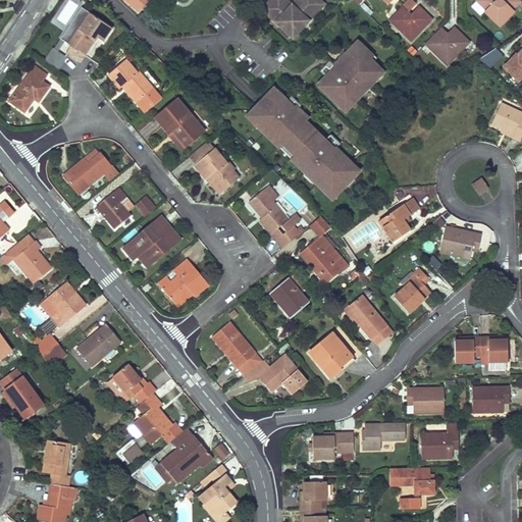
[(125,0),(137,10),(145,0),(125,0)]
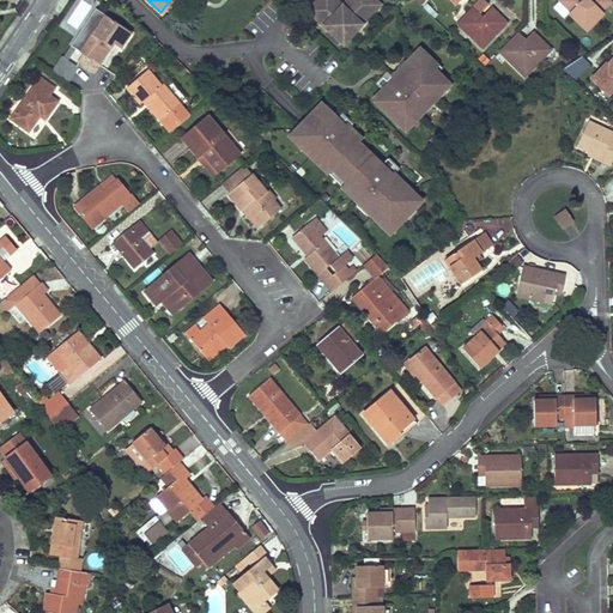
[(382,5),(376,0),(357,0),(347,10),(343,5),(339,8),(329,0),(316,0),(307,11),(344,46),(382,5)]
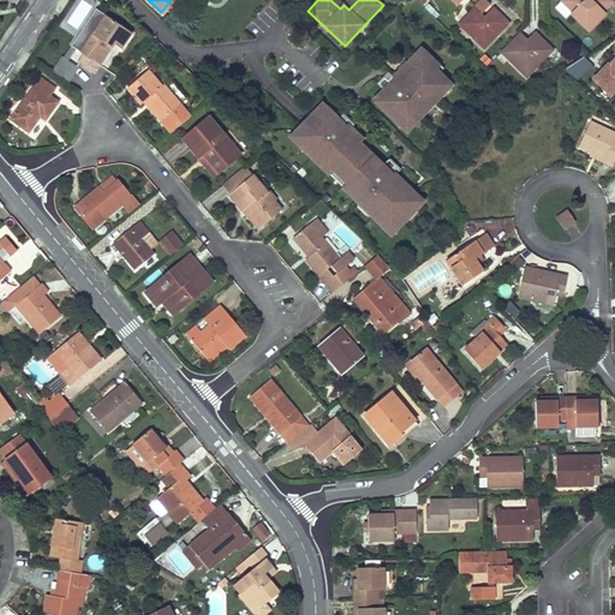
[(347,0),(344,5),(348,10),(358,0),(347,0)]
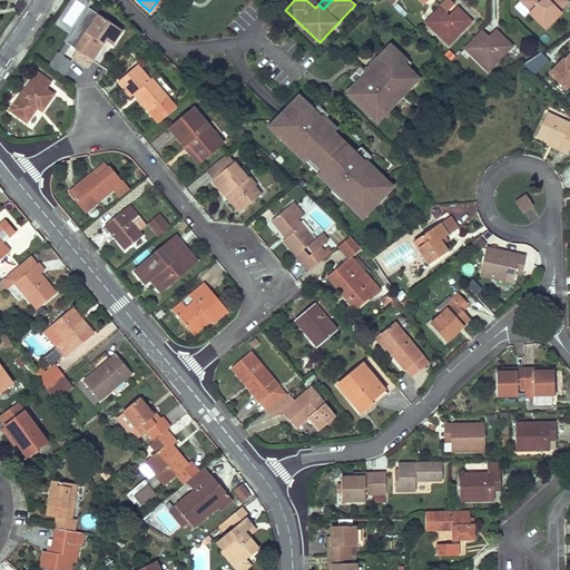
[(424,22),(449,46),(472,21),(462,11),(457,17),(452,12),(448,17),(445,13),(454,5),(449,0),(445,0),(439,8),(424,22)]
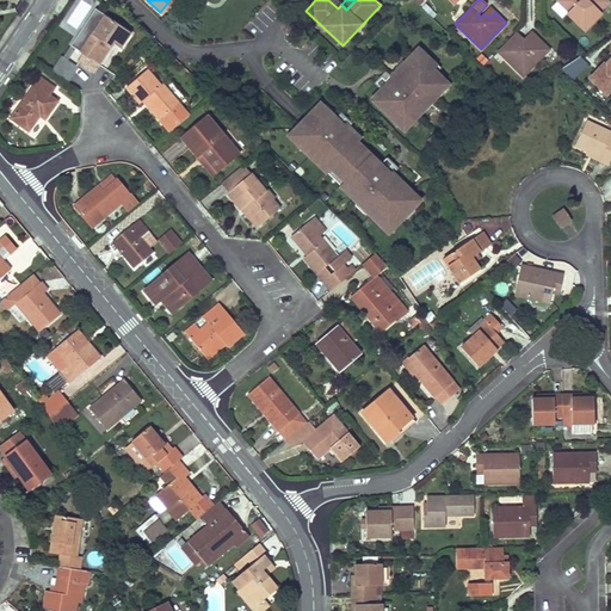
[(557,0),(557,1),(568,12),(584,28),(599,12),(609,2),(606,0),(557,0)]
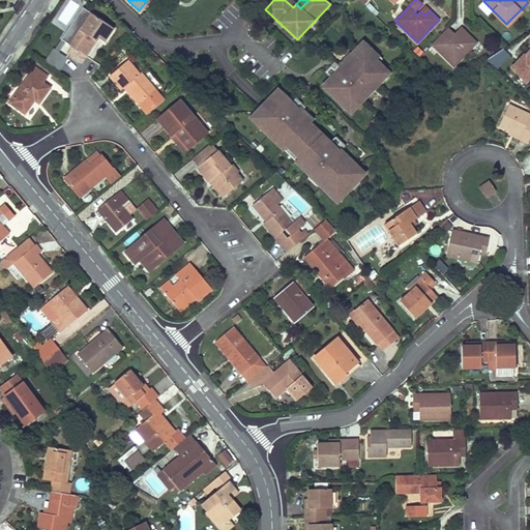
[(424,16),(430,10),(425,7),(420,11),(424,16)]
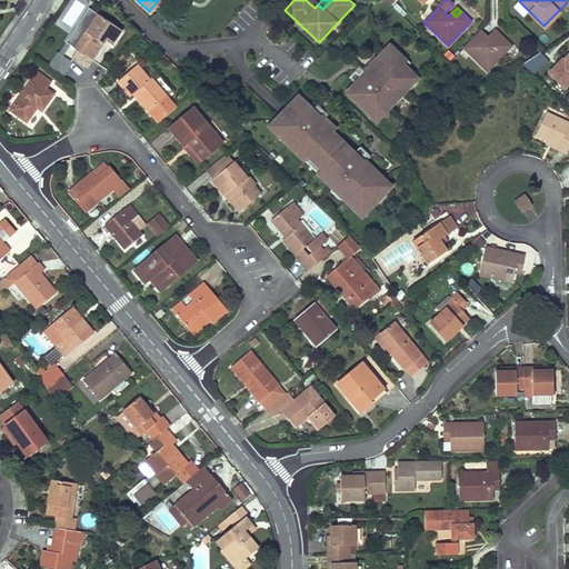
[(92,11),(69,45),(67,43),(58,57),(72,67),(81,53),(91,60),(105,40),(112,46),(121,31),(92,11)]
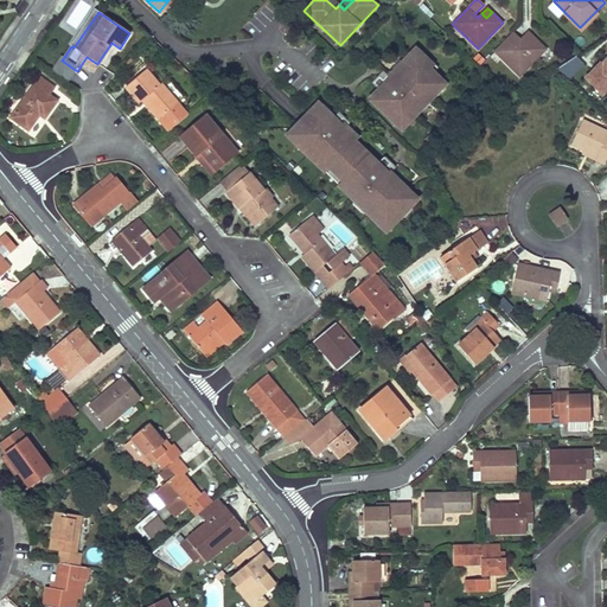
[(598,14),(595,12),(580,27),(564,12),(562,14),(580,31),(598,14)]
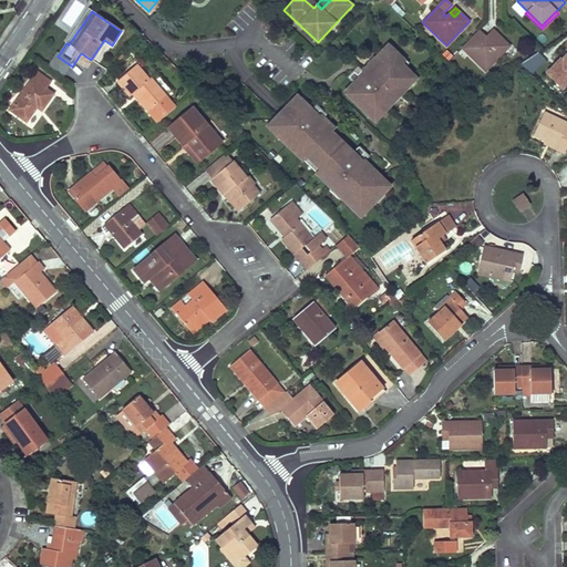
[(497,40),(500,37),(492,29),(485,37),(490,40),(493,37),(497,40)]
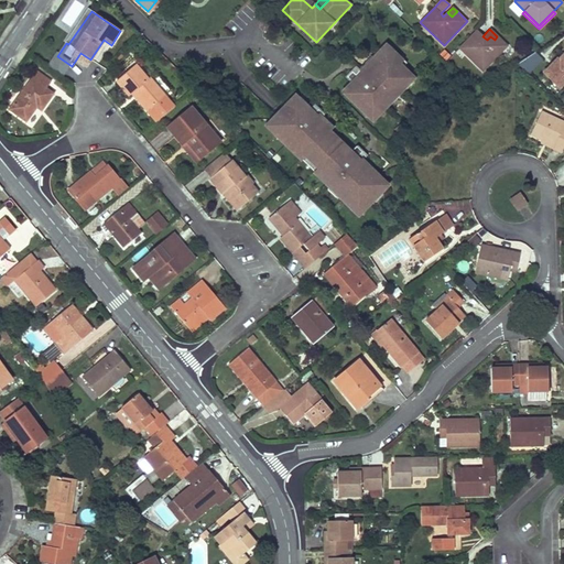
[(487,40),(483,36),(477,30),(459,49),(483,72),(507,46),(497,36),(495,40),(490,36),(487,40)]
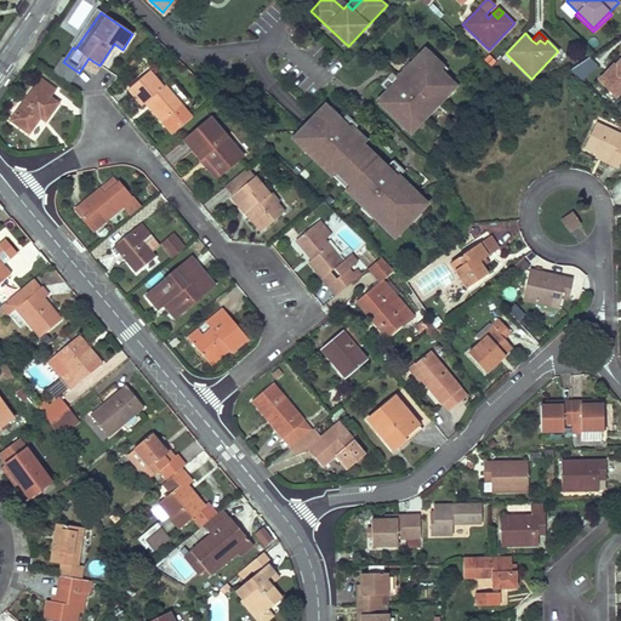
[(421,114),(453,81),(442,70),(438,67),(437,60),(436,58),(423,46),(396,77),(392,80),(387,75),(381,81),(388,87),(377,98),(404,123),(417,109),(421,114)]
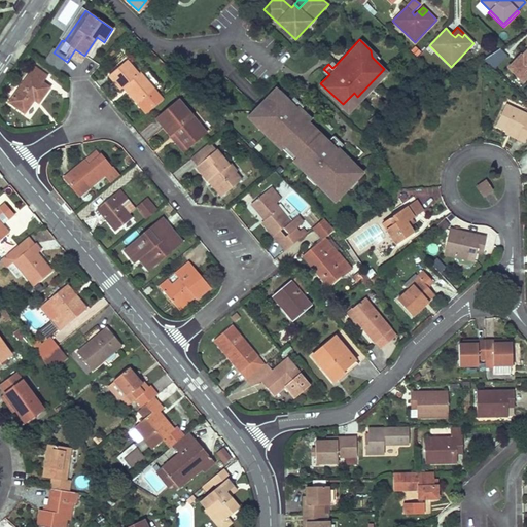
[(379,56),(371,47),(370,49),(371,50),(372,57),(375,60),(379,56)]
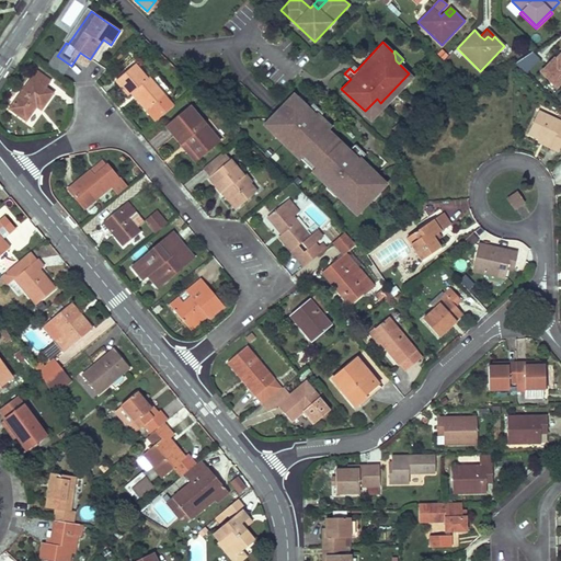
[(553,57),(539,71),(554,86),(560,78),(560,50),(554,58),(553,57)]
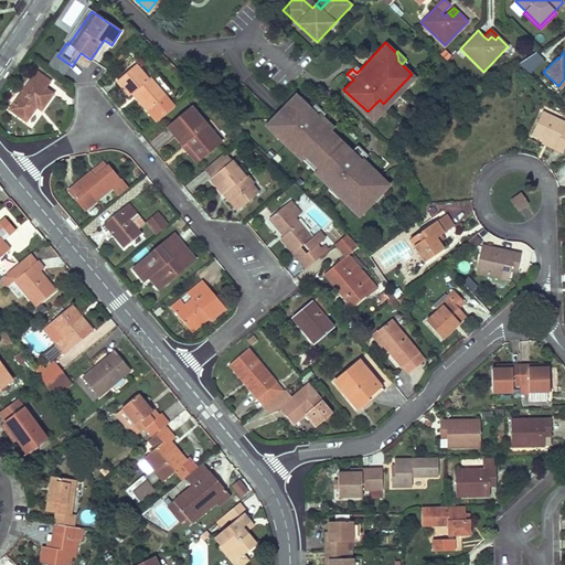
[(534,52),(519,66),(529,76),(543,62),(534,52)]
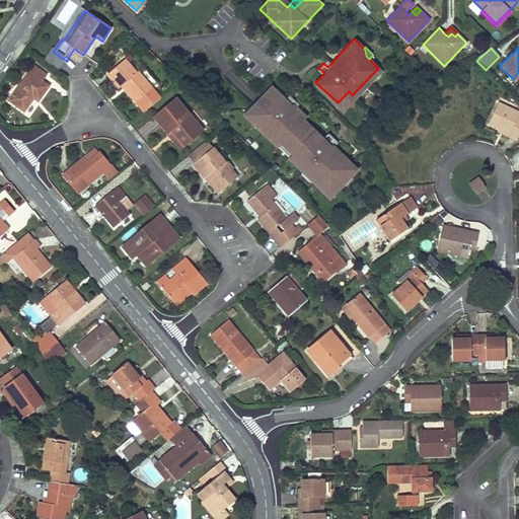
[(125,83),(138,99),(151,88),(137,72),(136,73),(125,60),(107,74),(119,88),(122,86),(125,83)]
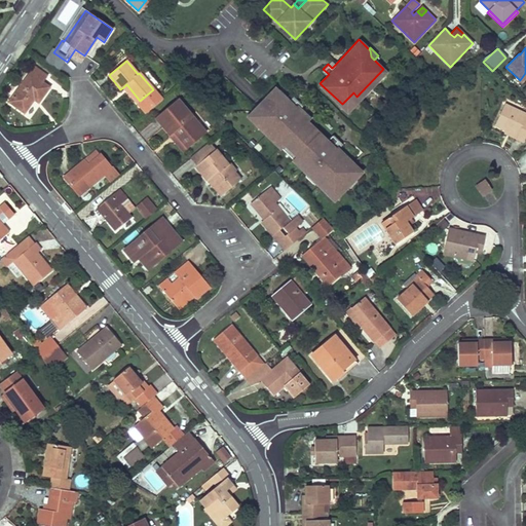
[(46,76),(34,67),(8,102),(24,113),(34,100),(38,103),(49,87),(42,82),(46,76)]
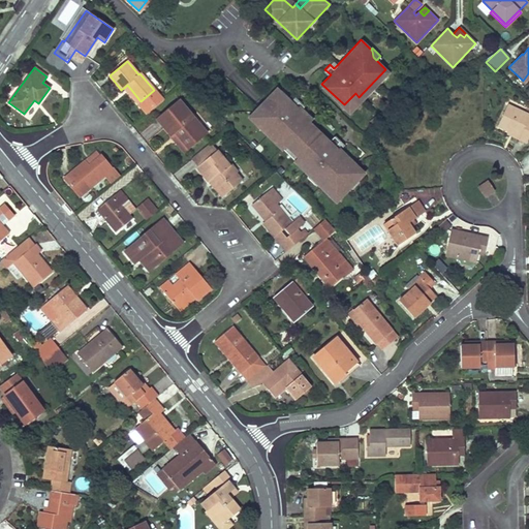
[(141,101),(127,85),(124,88),(138,104),(141,101)]
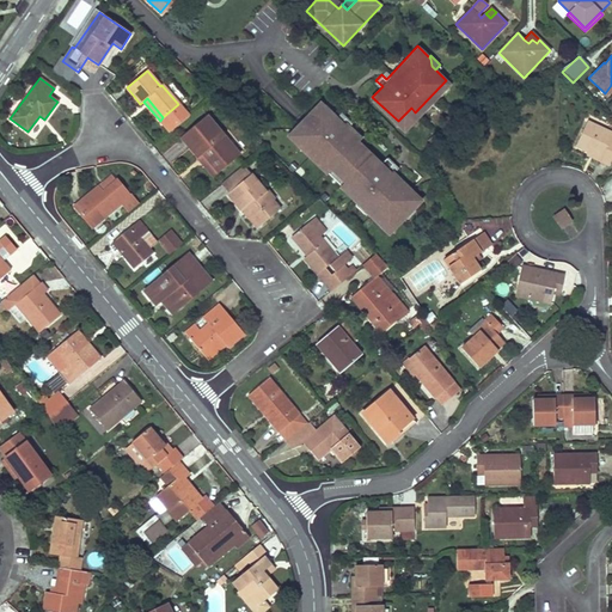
[(383,165),(360,144),(362,140),(350,128),(354,124),(348,120),(342,124),(319,103),(293,132),(303,141),(300,144),(312,157),(314,154),(330,169),(332,166),(346,178),(359,191),(354,195),(386,226),(395,218),(399,212),(403,215),(414,204),(420,197),(395,173),(390,170),(395,164),(389,159),(383,165)]
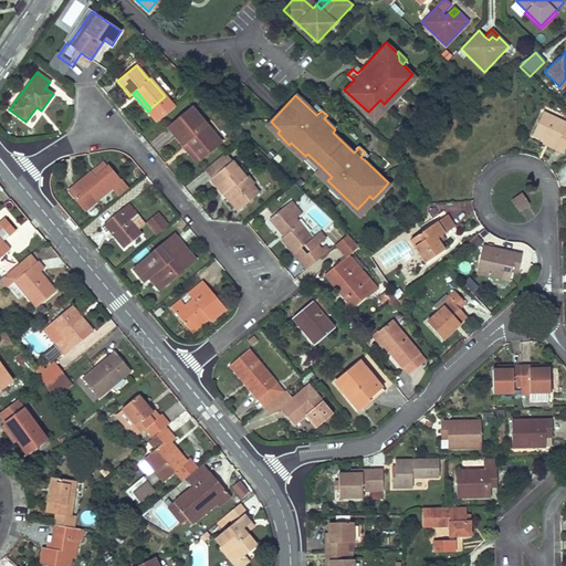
[(373,116),(384,104),(380,100),(368,112),(373,116)]
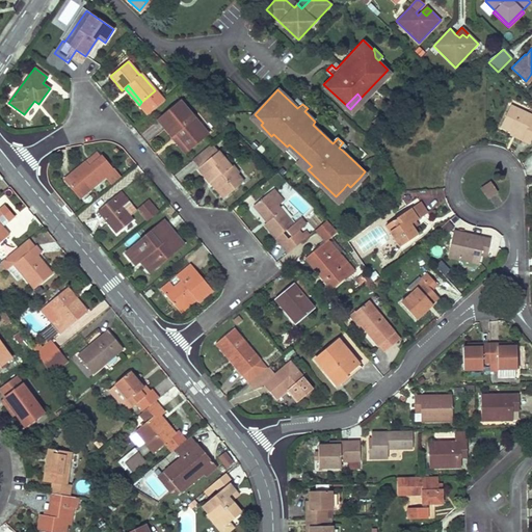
[(207,134),(180,102),(158,121),(171,136),(176,133),(189,149),(207,134)]
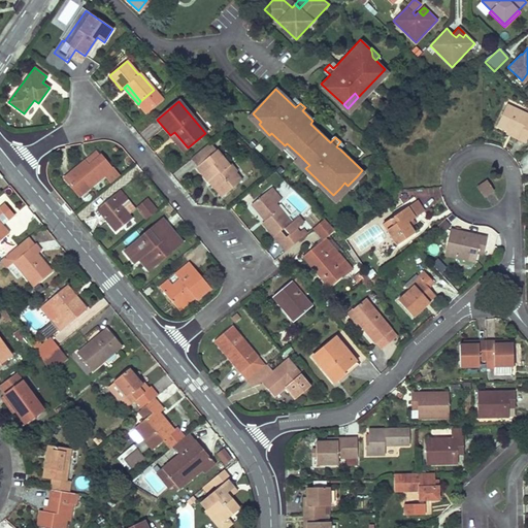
[(527,114),(505,105),(496,125),(508,131),(519,136),(518,138),(525,142),(527,136),(527,114)]
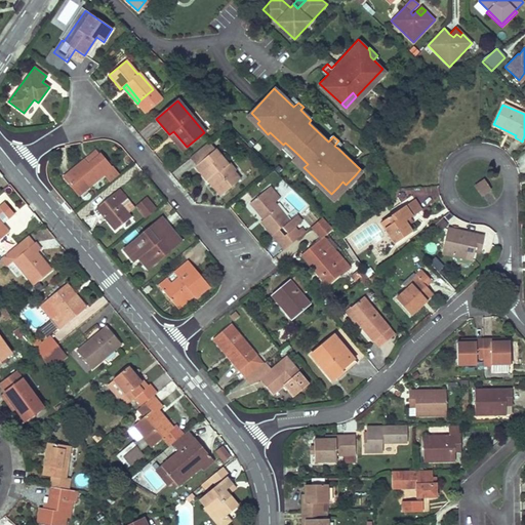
[(259,121),(251,113),(248,115),(257,123),(259,121)]
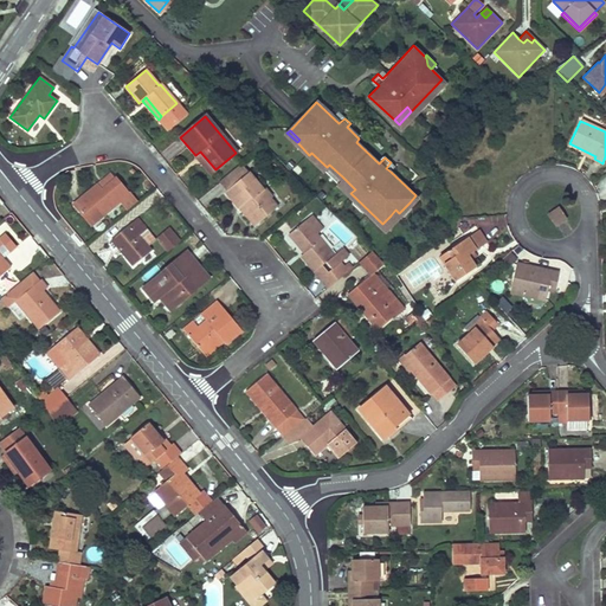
[(200,152),(195,155),(211,173),(216,169),(200,152)]
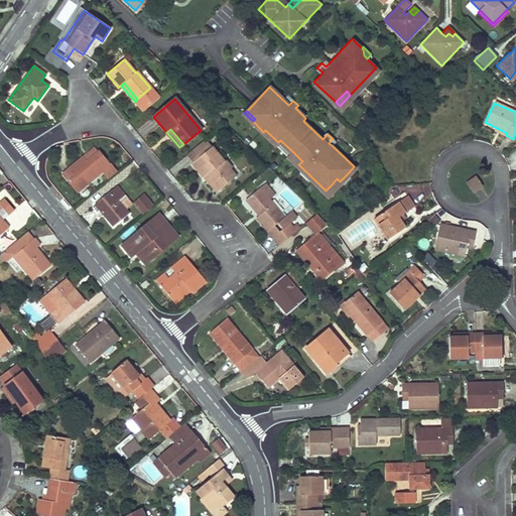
[(278,142),(265,130),(263,132),(276,144),(278,142)]
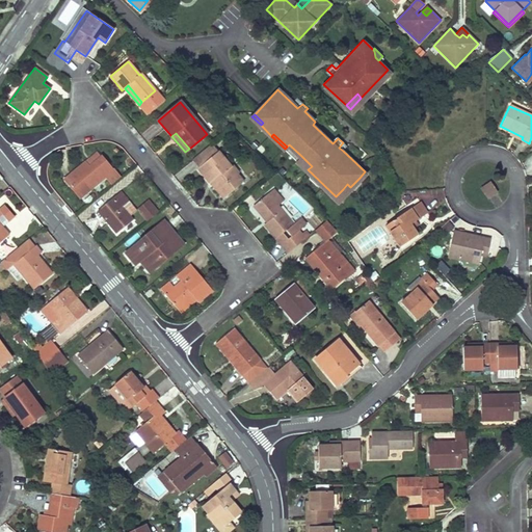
[(215,154),(218,152),(211,143),(209,145),(215,154)]
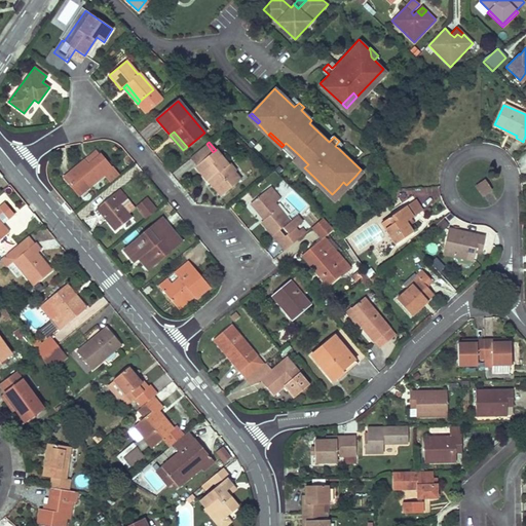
[(297,153),(286,143),(284,145),(282,147),(293,157),(297,153)]
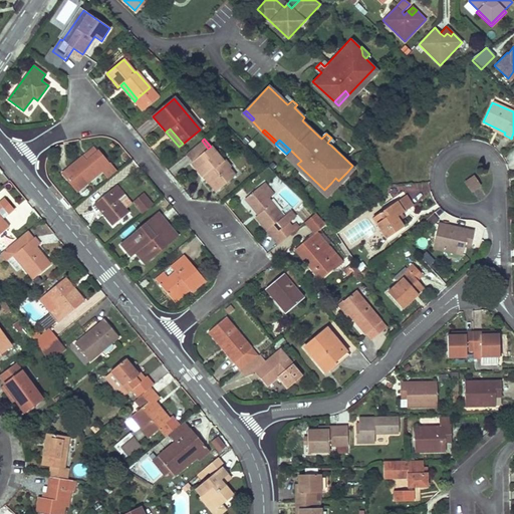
[(208,177),(219,190),(235,176),(211,147),(208,149),(202,141),(185,155),(192,162),(191,163),(202,177),(203,176),(206,174),(208,172),(211,175),(208,177)]
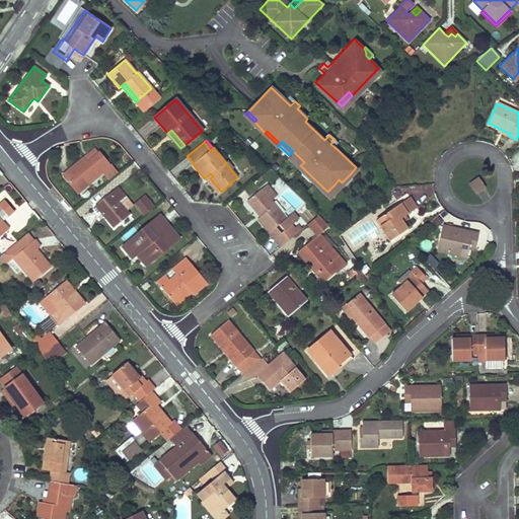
[(86,161),(98,152),(94,148),(83,157),(86,161)]
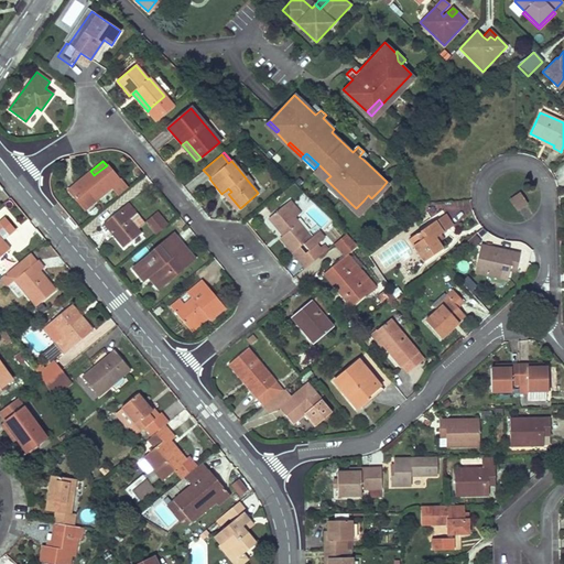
[(68,190),(85,209),(111,188),(117,196),(128,187),(121,180),(119,181),(107,165),(94,175),(90,171),(68,190)]
